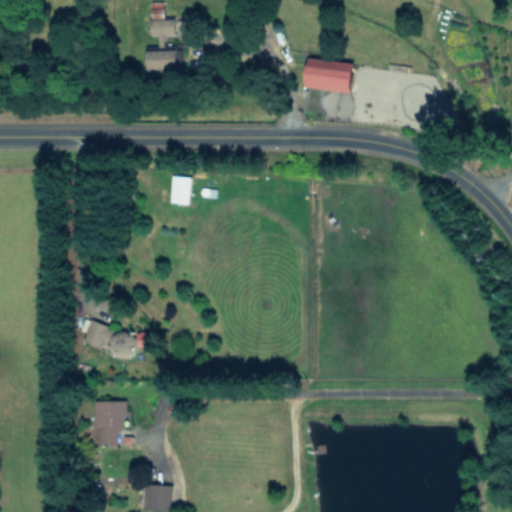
[(177,68),(177,45),(166,45),(165,35),(174,35),(174,17),(163,17),(163,1),(150,1),(150,35),(157,35),(158,46),(146,46),(146,68),(177,68)]
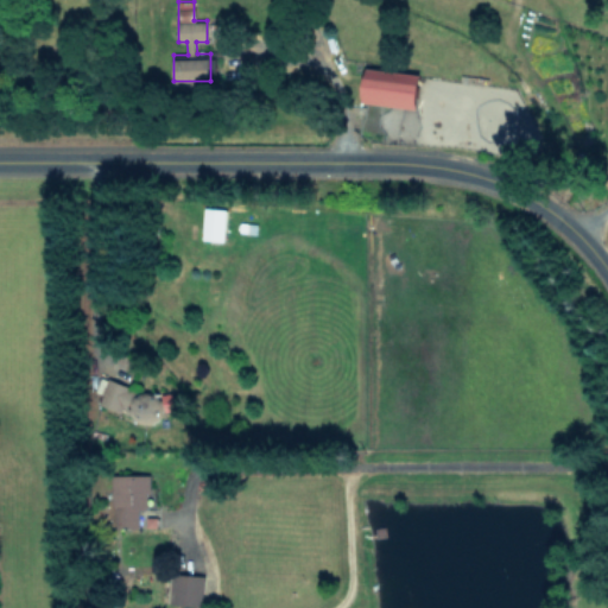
[(416,109),(420,75),(366,67),(361,101),(416,109)]
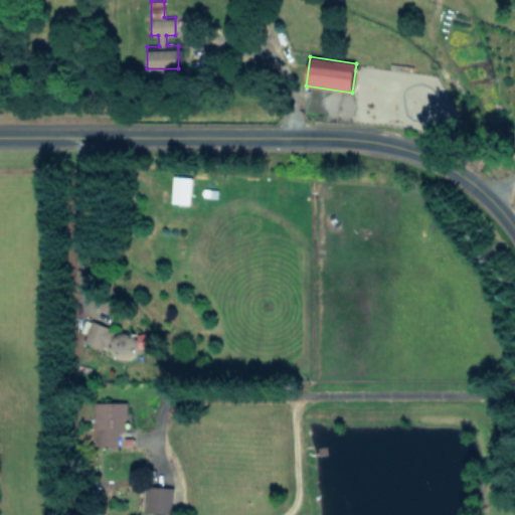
[(135,353),(128,330),(106,336),(113,360),(135,353)]
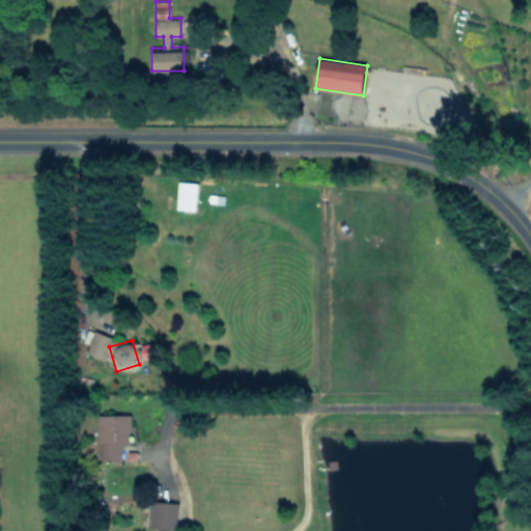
[(130,415),(101,416),(101,428),(111,428),(112,439),(131,438),(130,415)]
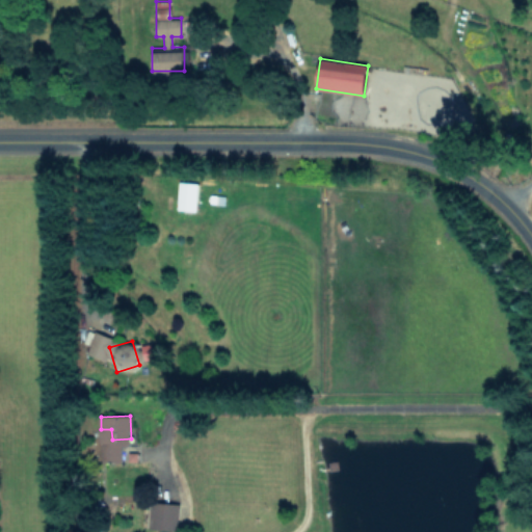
[(178,530),(179,503),(150,502),(149,529),(178,530)]
